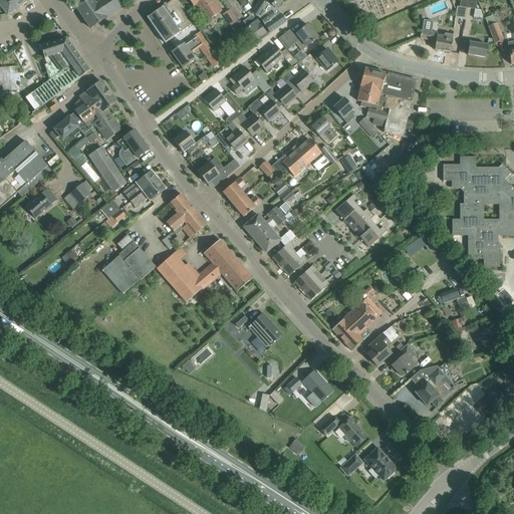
[(11,0),(0,0),(0,5),(7,16),(17,8),(11,0)]
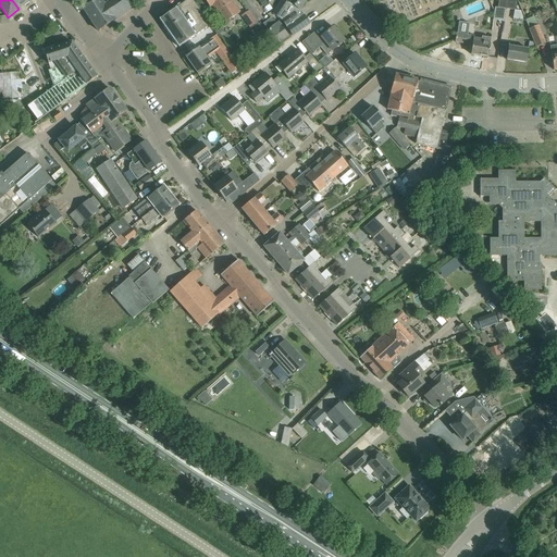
[(12,0),(19,9),(31,1),(29,0),(12,0)]
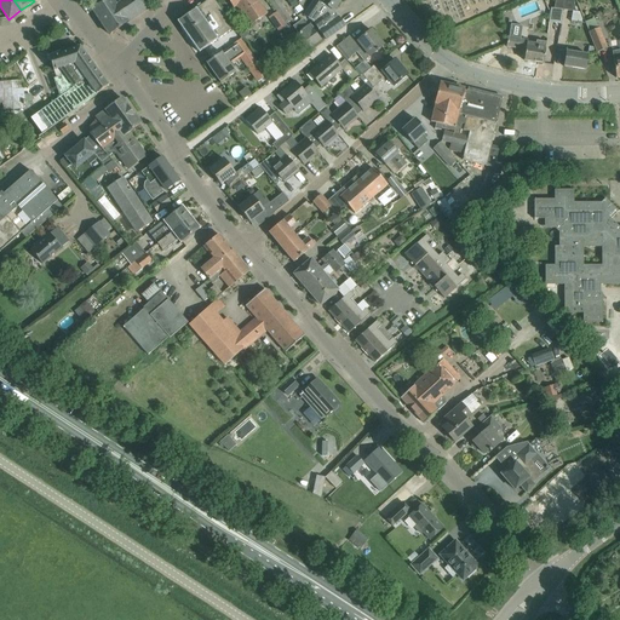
[(112,0),(105,0),(92,9),(109,35),(127,23),(127,22),(150,7),(144,0),(121,0),(115,5),(112,0)]
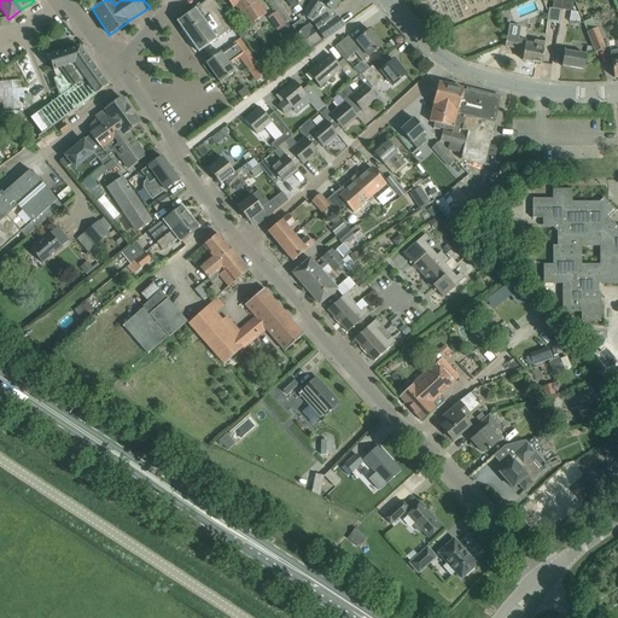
[(233,28),(219,6),(214,0),(207,0),(176,22),(198,52),(233,28)]
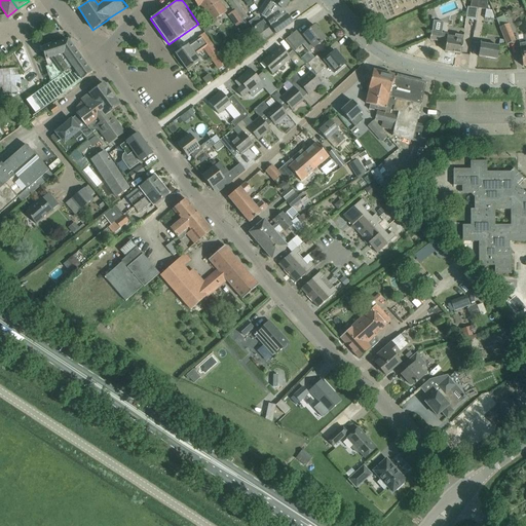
[(212,22),(226,11),(218,0),(193,0),(198,7),(200,5),(212,22)]
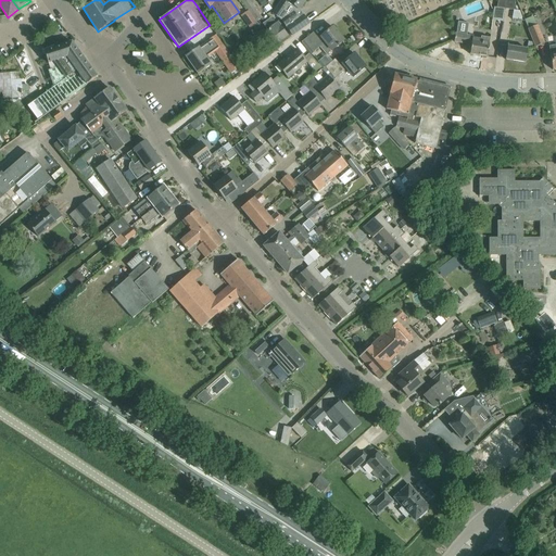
[(247,10),(255,23),(256,22),(254,20),(260,15),(248,0),(240,0),(248,10),(247,10)]
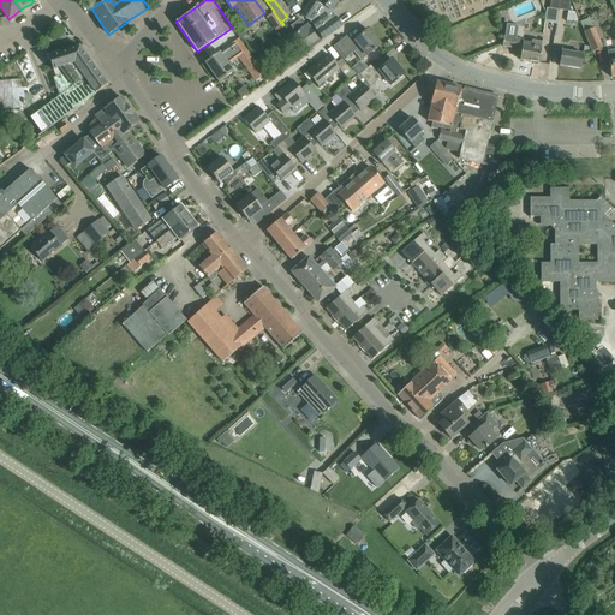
[(311,0),(306,9),(312,13),(309,18),(321,37),(322,40),(342,25),(336,16),(329,21),(324,13),(328,9),(332,11),(338,0),(311,0)]
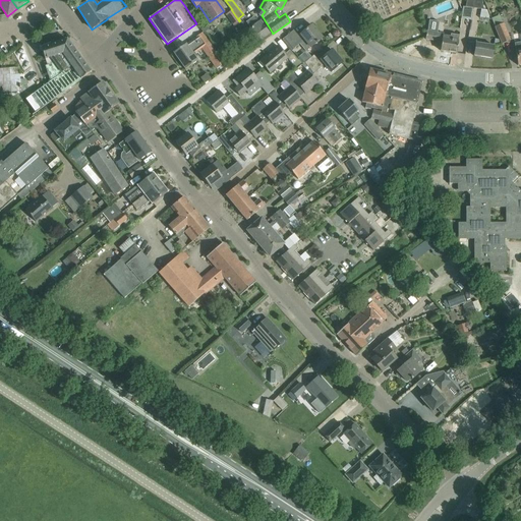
[(474,0),(473,8),(481,9),(482,0),(474,0)]
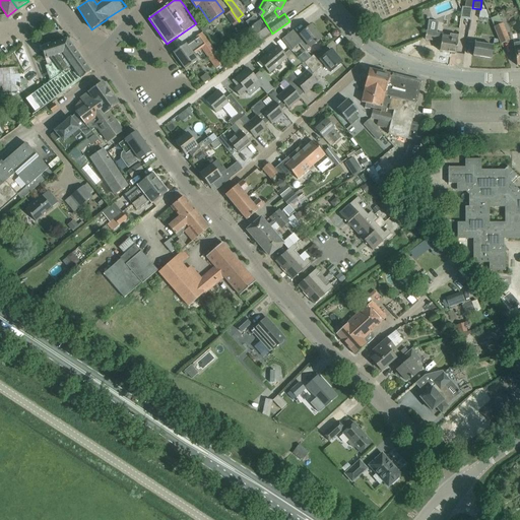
[(508,40),(502,22),(501,22),(499,15),(491,18),(501,43),(508,40)]
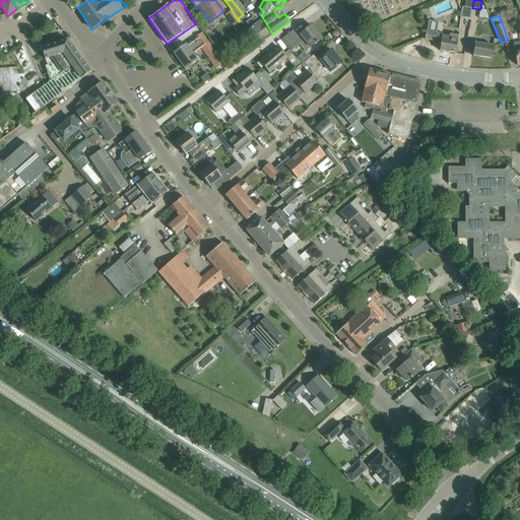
[(259,19),(247,28),(250,31),(256,42),(268,34),(261,23),(259,19)]
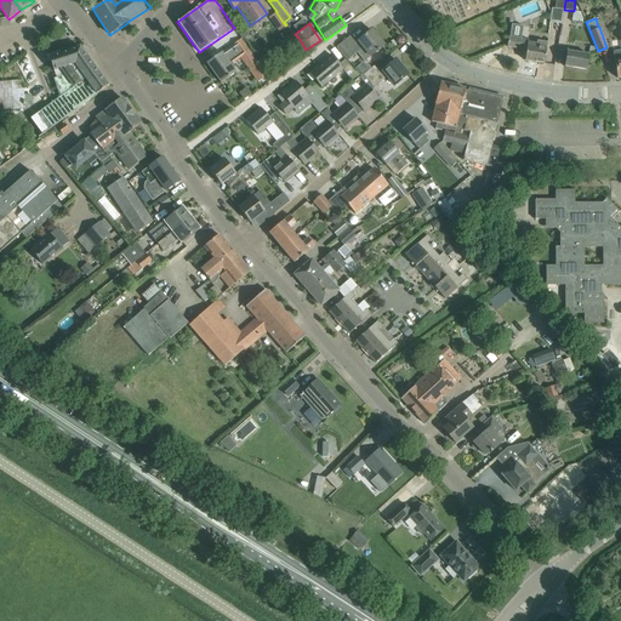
[(371,30),(355,43),(351,36),(339,45),(349,58),(358,52),(365,61),(385,45),(371,30)]
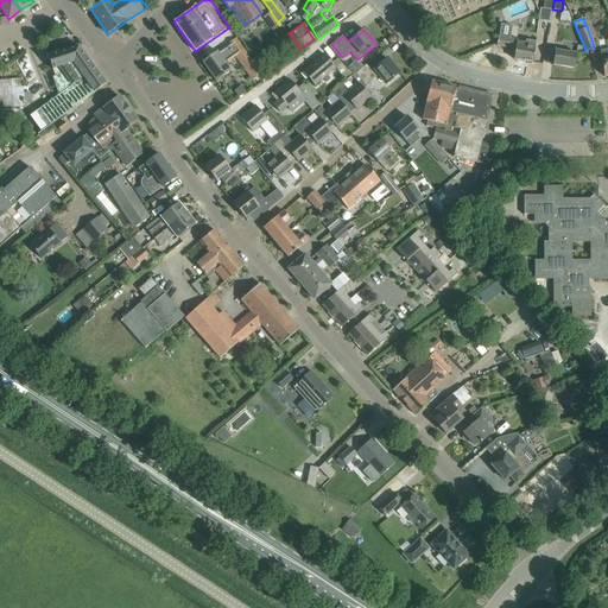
[(511,38),(498,37),(496,45),(515,49),(514,59),(533,62),(536,42),(526,40),(526,43),(511,40),(511,38)]
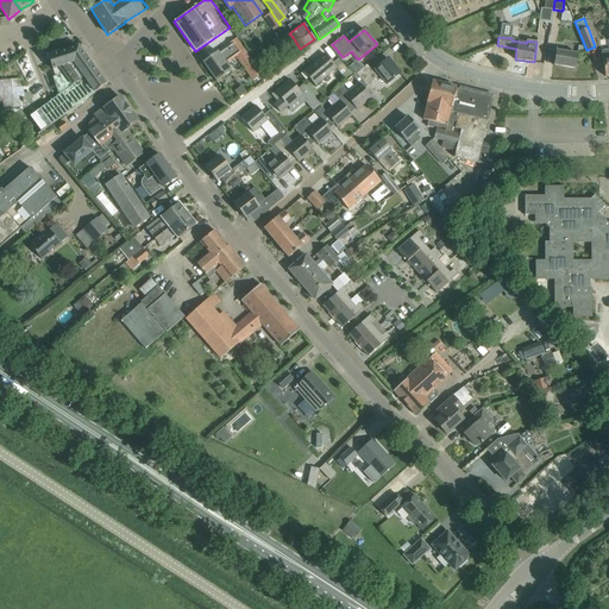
[(253,57),(251,58),(236,38),(227,44),(227,45),(218,52),(218,51),(202,62),(217,81),(231,70),(226,63),(236,56),(253,81),(262,75),(259,70),(261,69),(253,57)]
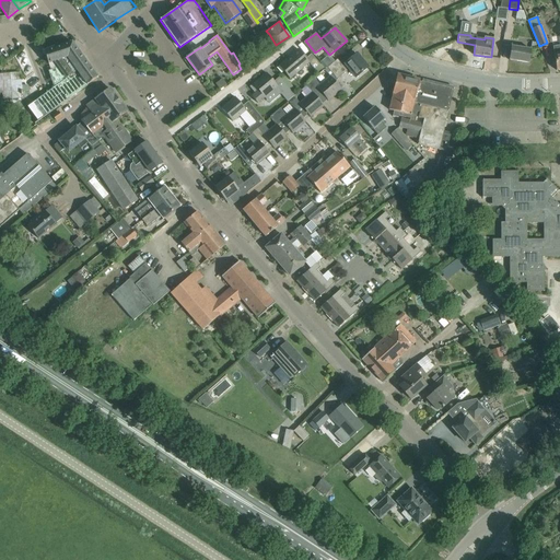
[(51,80),(54,80),(56,86),(36,101),(47,115),(88,85),(86,85),(97,78),(98,78),(72,42),(44,51),(50,70),(48,71),(51,80)]
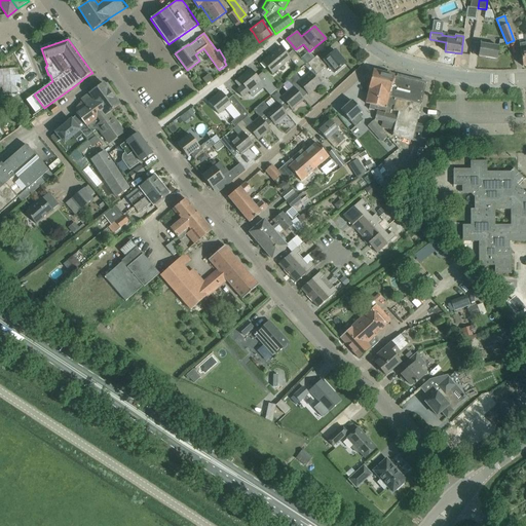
[(498,46),(480,43),(478,57),(497,59),(498,46)]
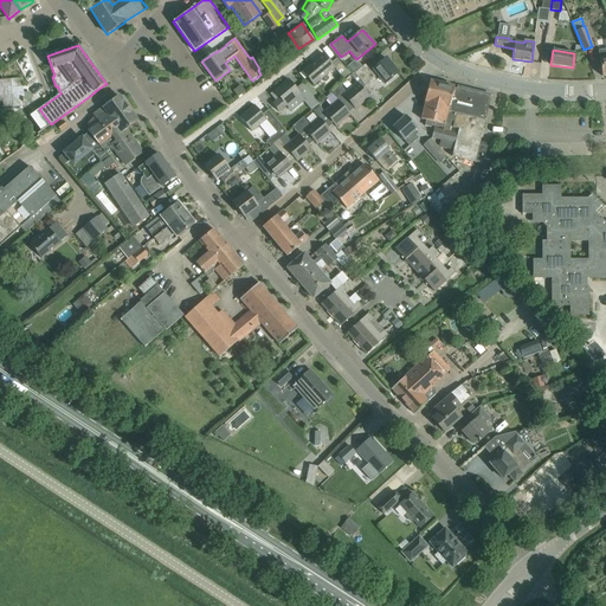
[(337,58),(331,63),(323,52),(302,70),(314,85),(334,68),(340,75),(346,70),(337,58)]
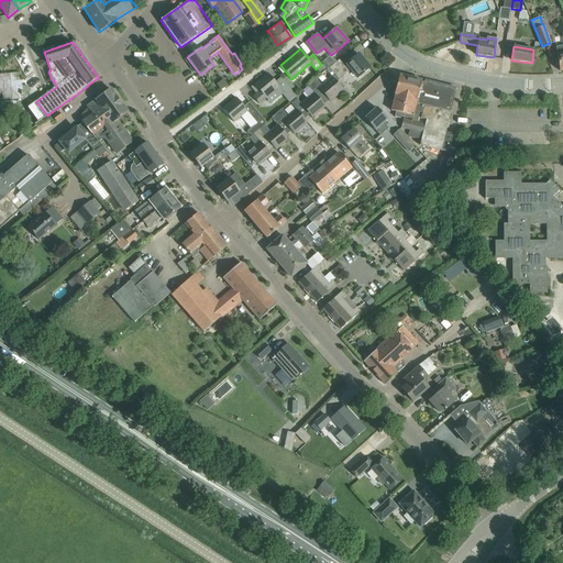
[(359,54),(344,66),(340,59),(334,64),(329,68),(339,80),(351,69),(357,78),(371,68),(359,54)]
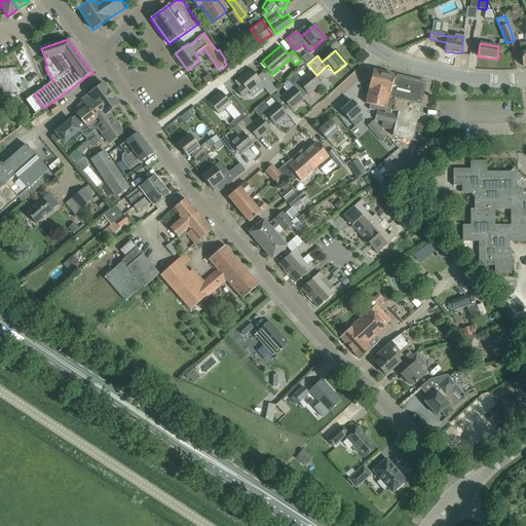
[(312,60),(307,53),(300,59),(306,65),(307,64),(312,60)]
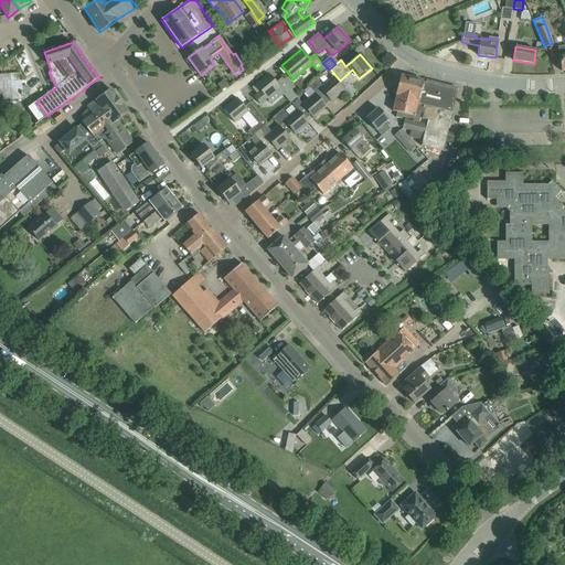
[(255,67),(251,61),(243,66),(247,72),(255,67)]
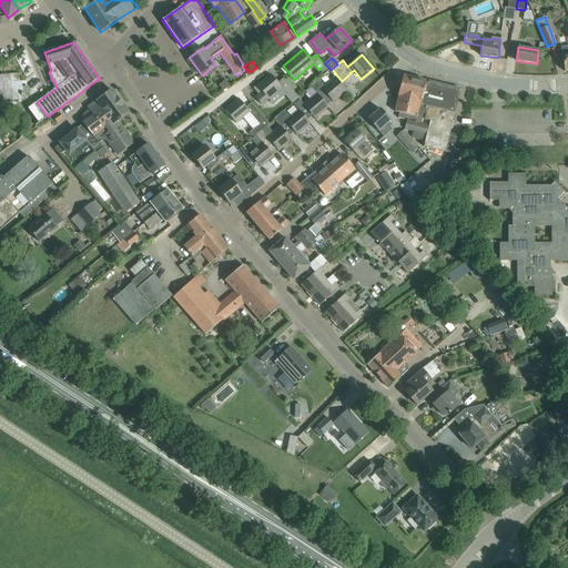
[(264,94),(257,101),(261,104),(267,99),(281,88),(286,94),(293,90),(284,79),(279,83),(271,74),(256,85),(264,94)]
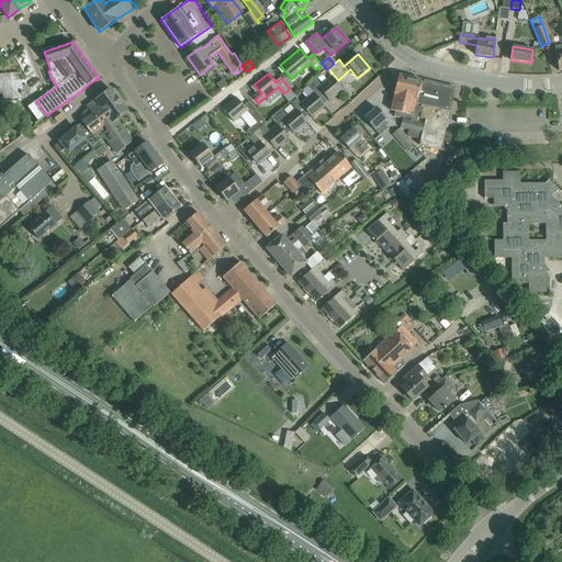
[(423,82),(420,81),(398,76),(394,93),(391,110),(395,111),(394,116),(400,117),(400,115),(407,117),(408,114),(413,115),(412,121),(403,119),(401,127),(409,130),(407,135),(419,138),(420,133),(422,133),(419,145),(448,152),(453,154),(454,148),(449,147),(451,136),(445,134),(450,112),(456,89),(431,83),(431,81),(424,79),(423,82)]
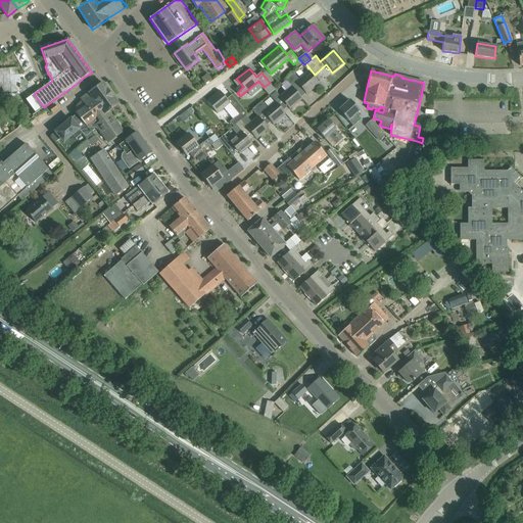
[(286,79),(292,87),(293,88),(298,84),(306,94),(319,84),(308,72),(299,80),(293,73),(286,79)]
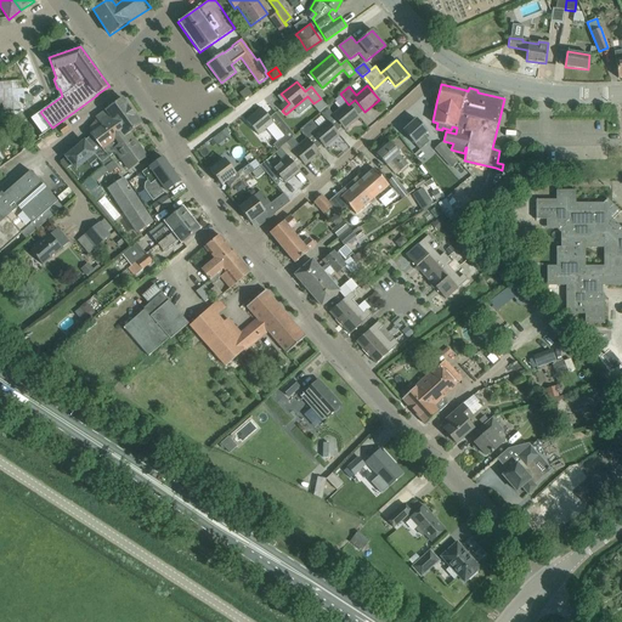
[(91,136),(102,150),(123,134),(125,136),(129,134),(141,124),(122,99),(95,118),(97,120),(90,129),(92,131),(89,134),(91,136)]
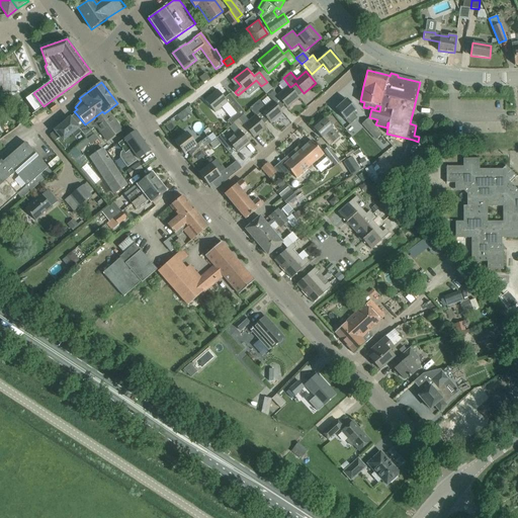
[(290,87),(289,86),(277,95),(271,89),(266,93),(272,100),(274,102),(278,98),(287,108),(299,98),(290,87)]
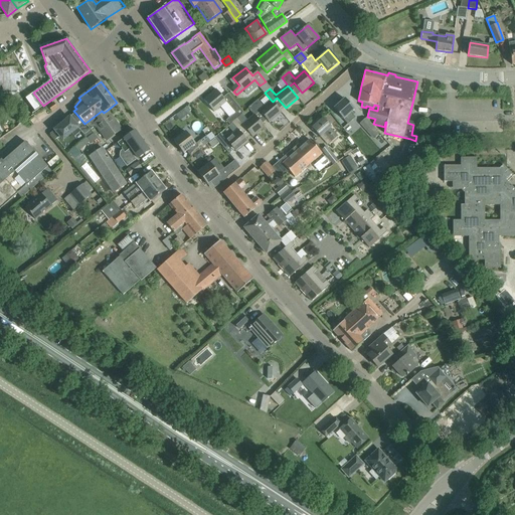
[(228,93),(222,98),(216,90),(203,100),(214,112),(225,102),(234,113),(226,120),(229,124),(243,112),(228,93)]
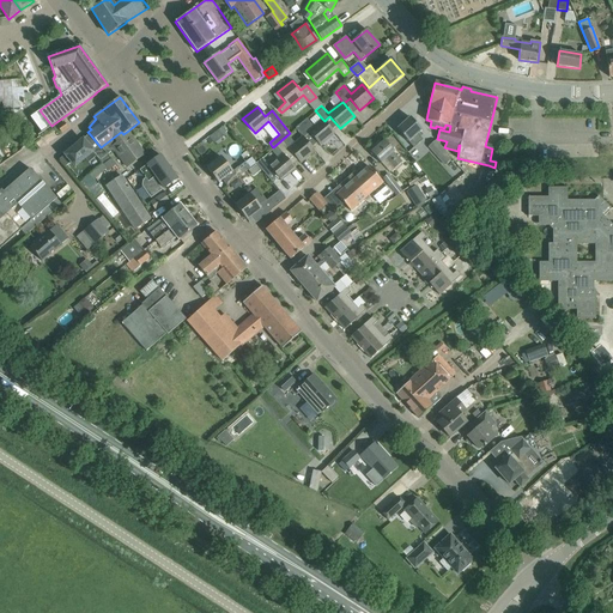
[(295,127),(303,137),(304,139),(310,134),(320,146),(335,133),(325,121),(322,119),(313,126),(307,117),(295,127)]
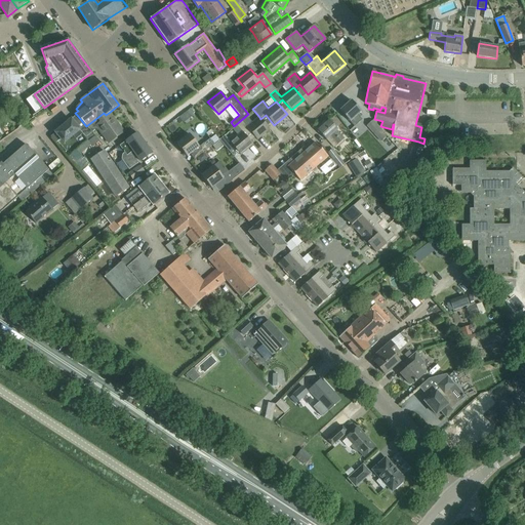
[(358,114),(361,111),(352,101),(339,111),(355,126),(362,119),(358,114)]
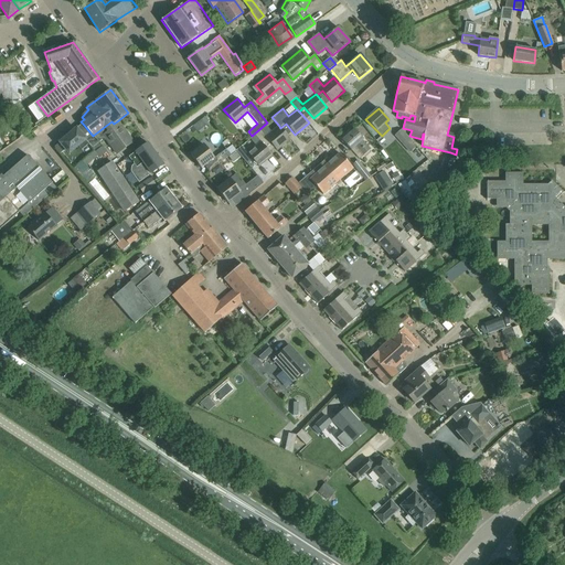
[(525,108),(502,108),(502,118),(525,119),(525,108)]
